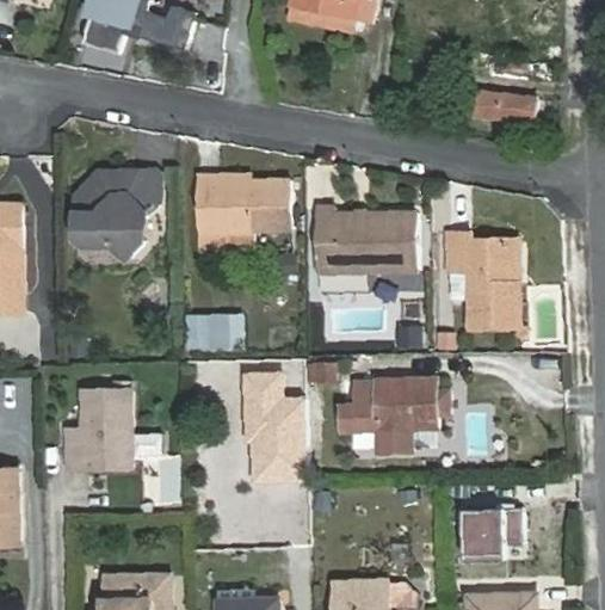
[(96,0),(80,55),(115,65),(121,44),(124,35),(137,38),(135,48),(181,61),(192,24),(168,17),(164,30),(144,24),(148,11),(134,7),(135,0),(96,0)]
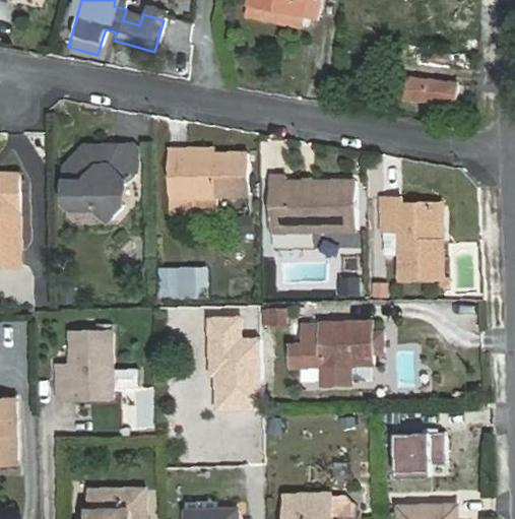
[(246,0),(243,16),(300,27),(302,14),(315,16),(318,0),(246,0)]
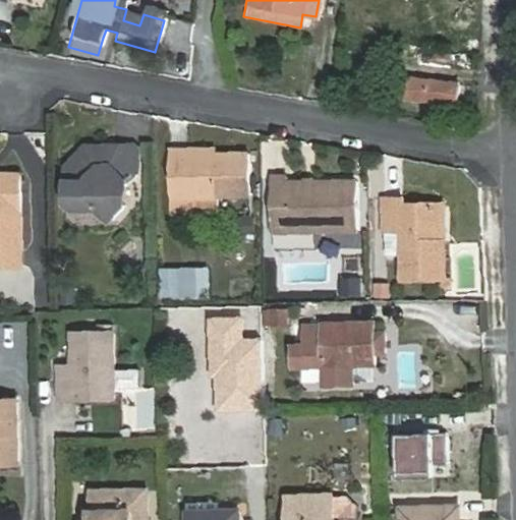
[(117,33),(106,30),(103,38),(115,41),(117,33)]
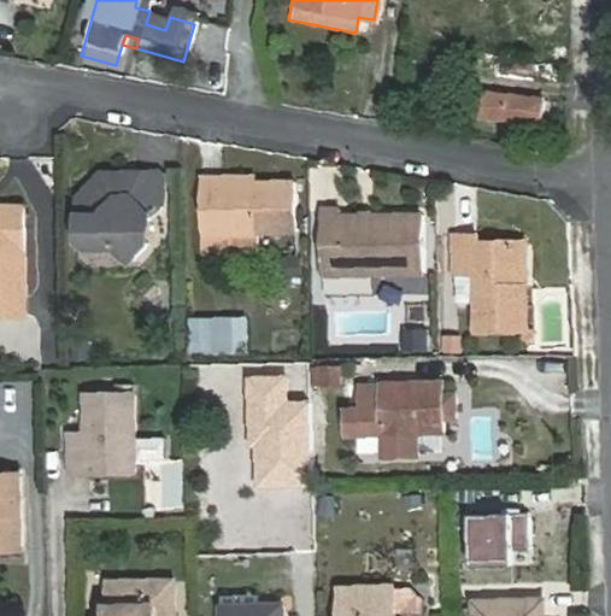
[(540,97),(479,89),(476,116),(536,123),(540,97)]
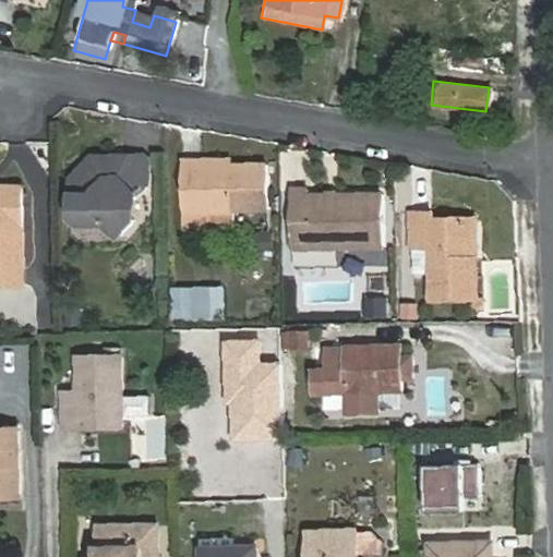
[(141,154),(89,156),(68,177),(70,218),(77,225),(103,225),(117,235),(131,220),(123,212),(145,183),(146,158),(141,154)]
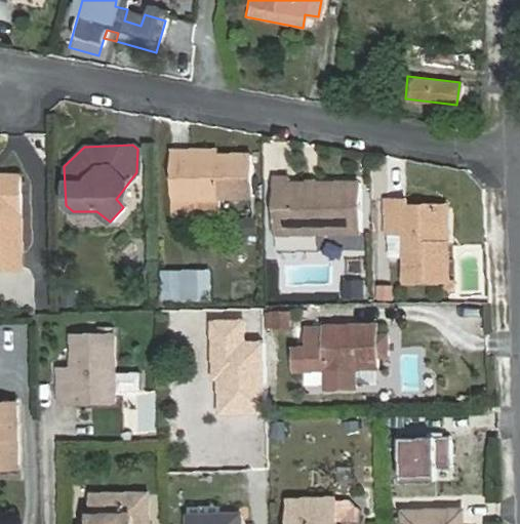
[(185,148),(168,148),(169,200),(218,198),(250,197),(249,152),(214,152),(185,153),(185,148)]
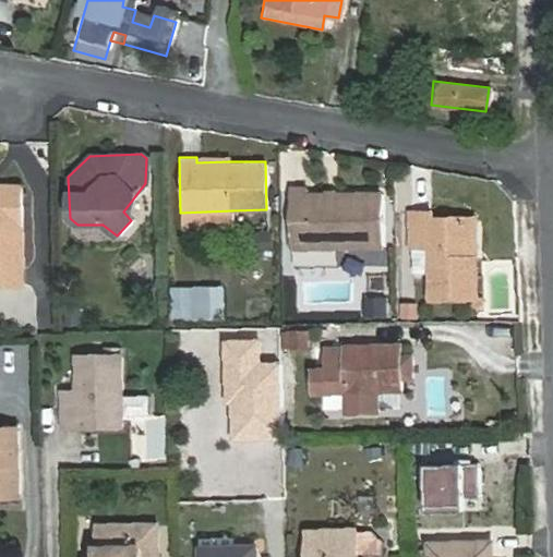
[(0,285),(21,285),(19,185),(0,185),(0,285)]
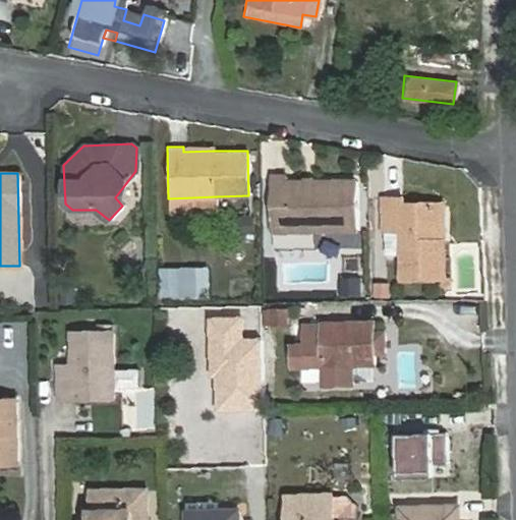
[(284,173),(268,173),(270,232),(355,231),(354,178),(285,179),(284,173)]
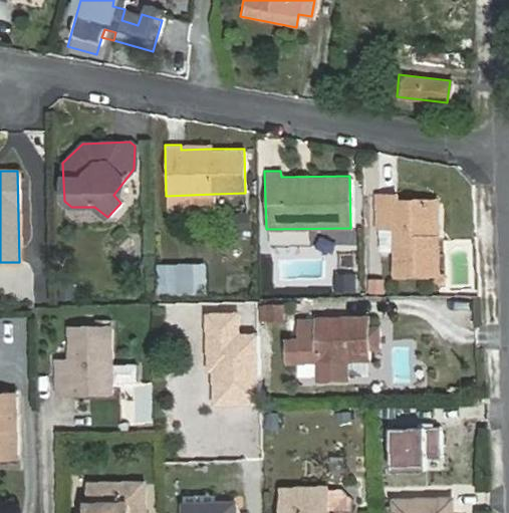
[(214,194),(166,196),(166,212),(214,211),(214,194)]
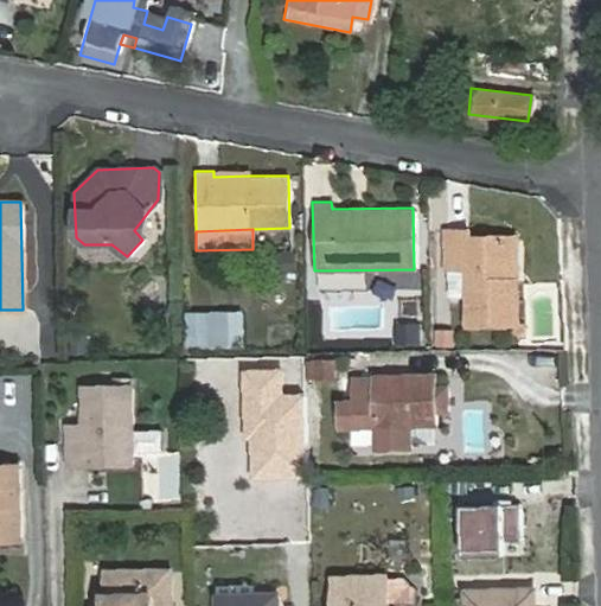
[(506,278),(505,236),(466,236),(467,230),(442,230),(442,269),(464,268),(465,326),(516,325),(515,276),(506,278)]
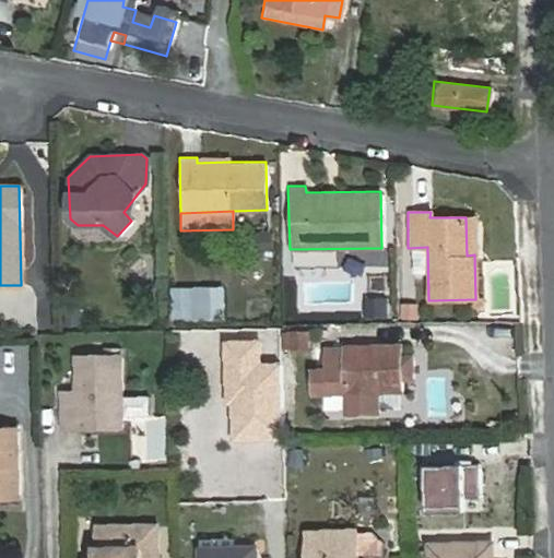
[(473,217),(466,217),(467,256),(474,254),(473,217)]
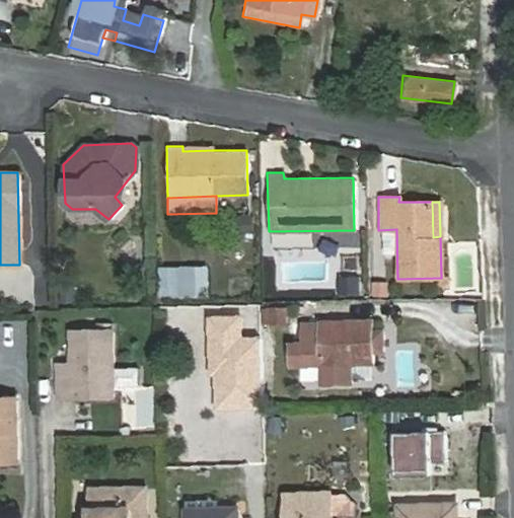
[(204,267),(173,268),(174,297),(205,296),(204,267)]
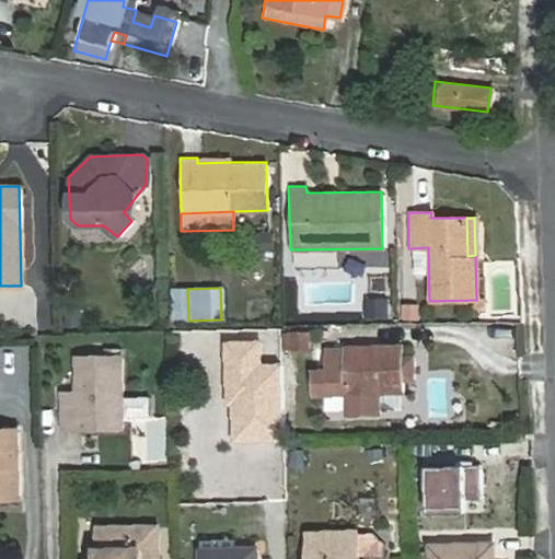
[(399,358),(399,346),(344,347),(345,370),(325,370),(312,371),(312,393),(345,392),(346,412),(377,412),(376,392),(400,391),(400,379),(411,379),(409,357),(399,358)]
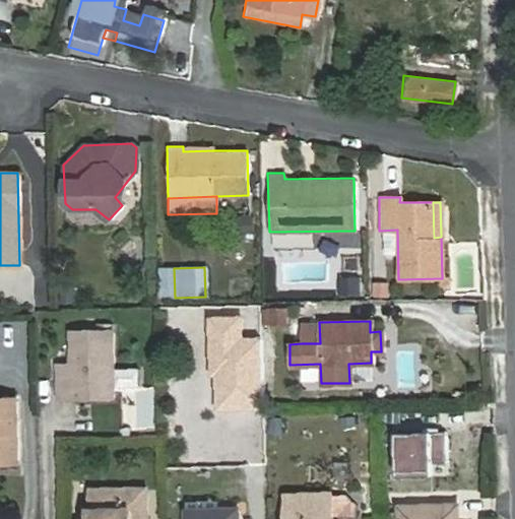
[(301,323),(302,343),(320,343),(319,322),(301,323)]
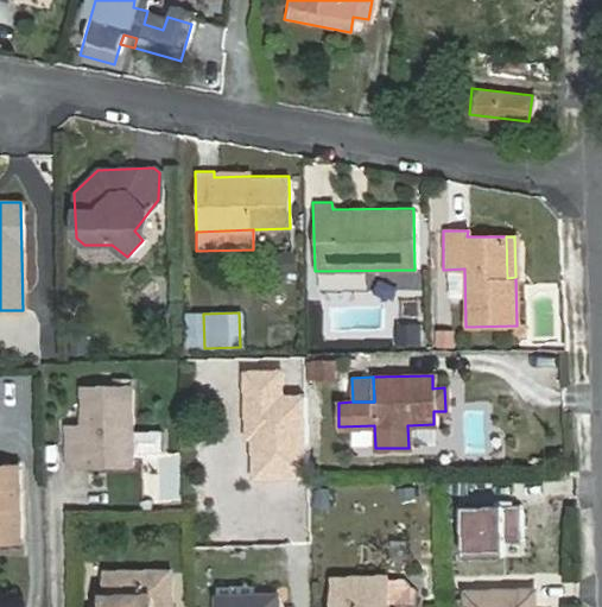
[(131,465),(130,386),(80,387),(80,425),(64,425),(64,463),(131,465)]
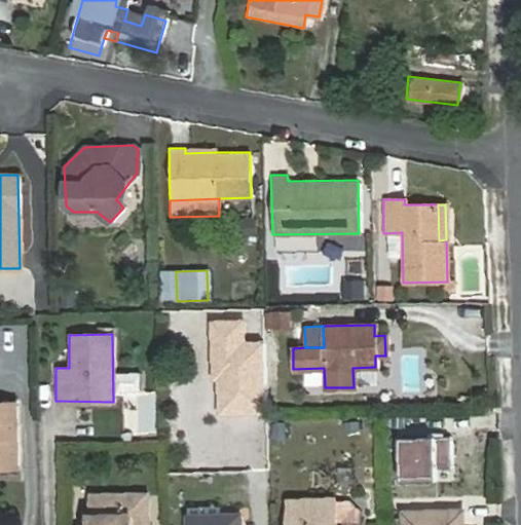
[(248,375),(248,349),(234,349),(211,349),(212,374),(248,375)]
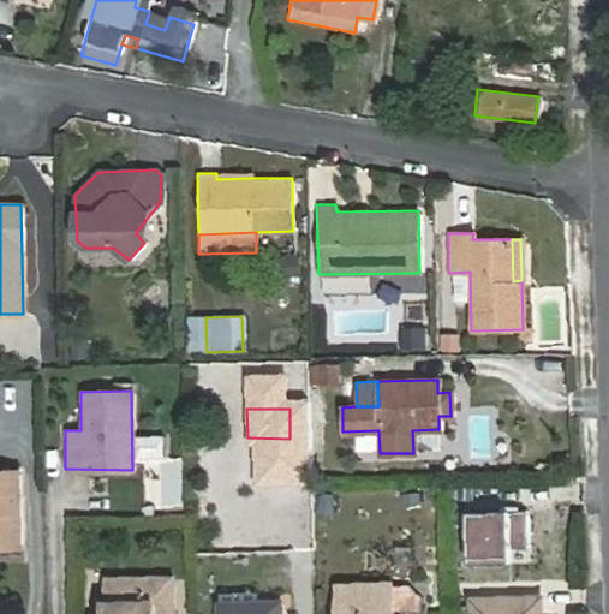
[(0,547),(19,547),(17,472),(0,472),(0,547)]
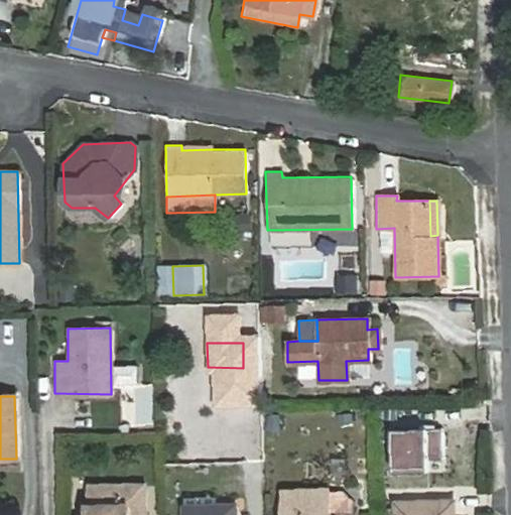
[(418,429),(390,430),(392,472),(420,470),(418,429)]
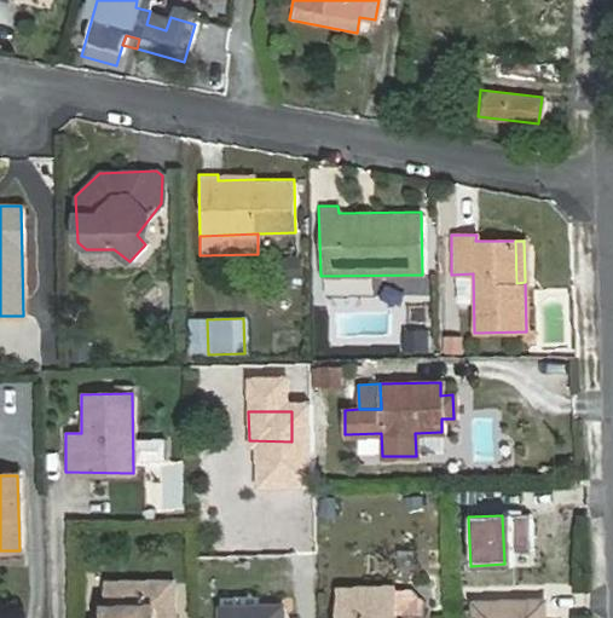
[(172,617),(171,581),(104,583),(105,617),(172,617)]
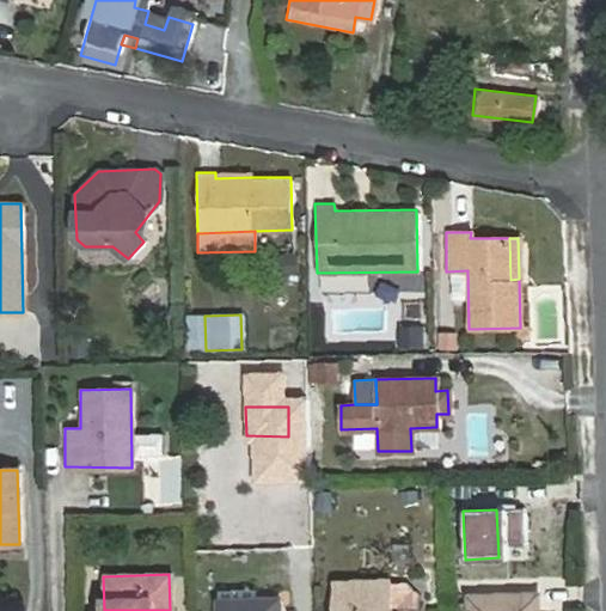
[(420,610),(421,610),(414,610),(386,610),(386,580),(342,581),(343,599),(336,599),(335,610),(420,610)]
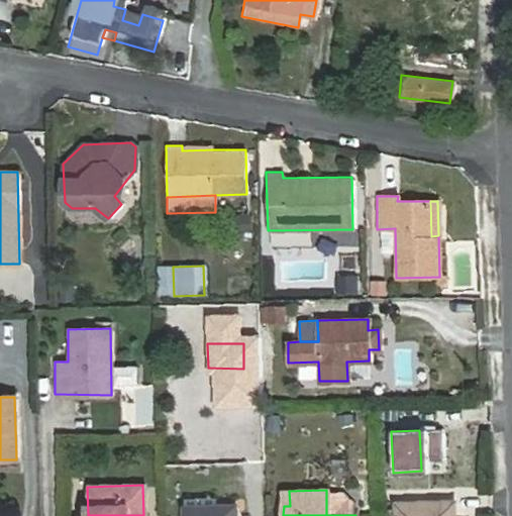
[(233,515),(233,505),(204,506),(203,498),(185,498),(185,506),(183,506),(183,515),(233,515)]
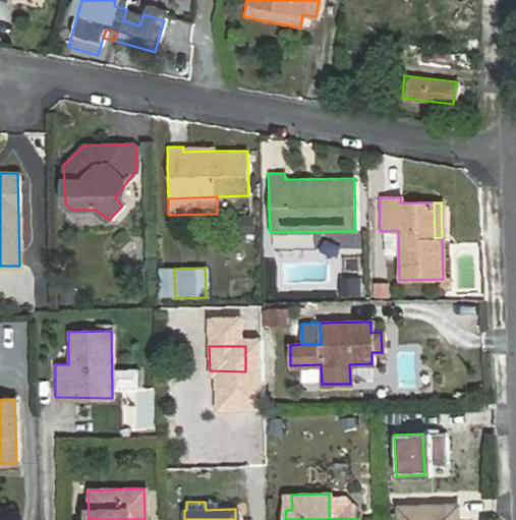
[(455,519),(455,505),(398,507),(398,519),(455,519)]
